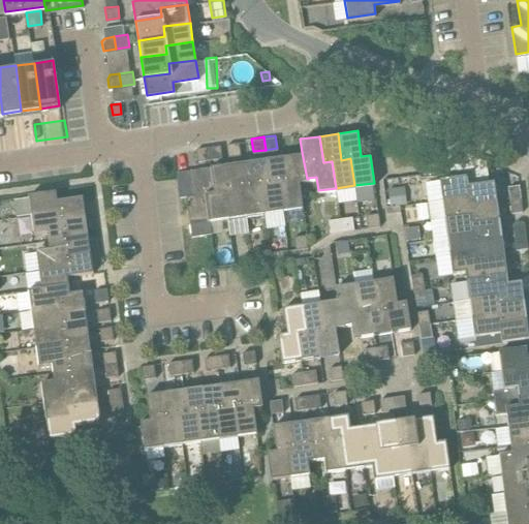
[(241,153),(239,141),(226,142),(228,155),(241,153)]
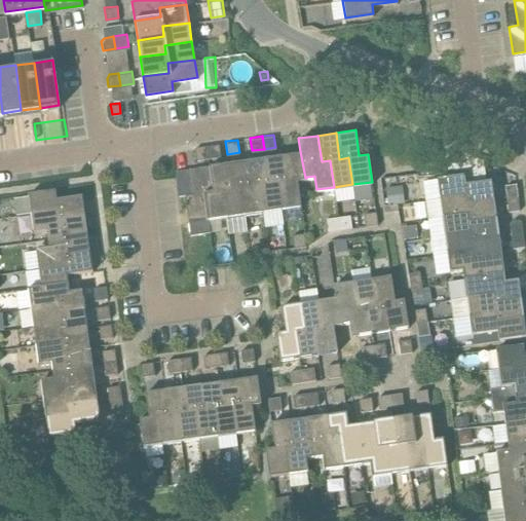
[(207,144),(209,156),(221,155),(219,142),(207,144)]
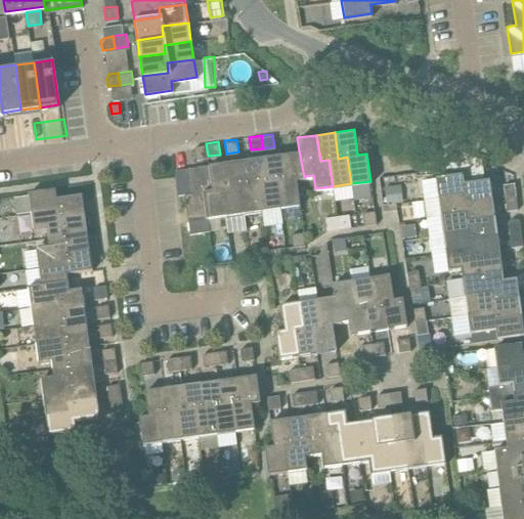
[(195,158),(208,156),(206,143),(194,144),(195,158)]
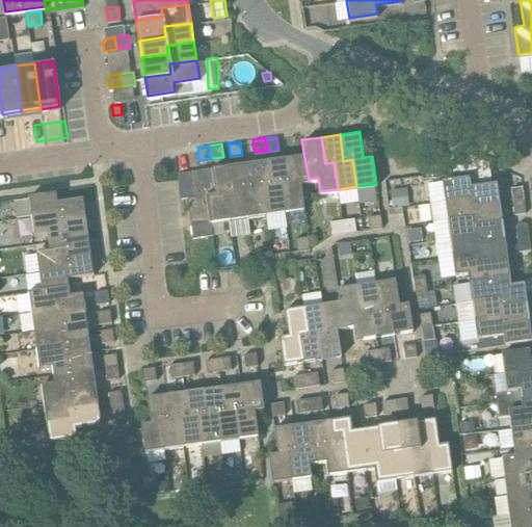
[(300,181),(309,180),(303,153),(286,155),(289,183),(280,183),(284,210),(304,208),(300,181)]
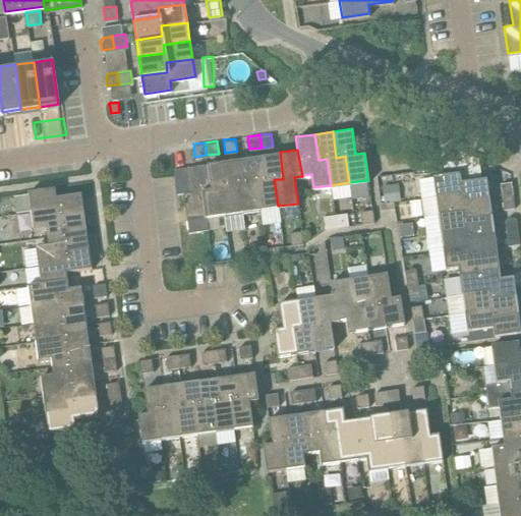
[(259,209),(278,206),(274,179),(283,179),(280,152),(262,155),(265,181),(255,182),(259,209)]
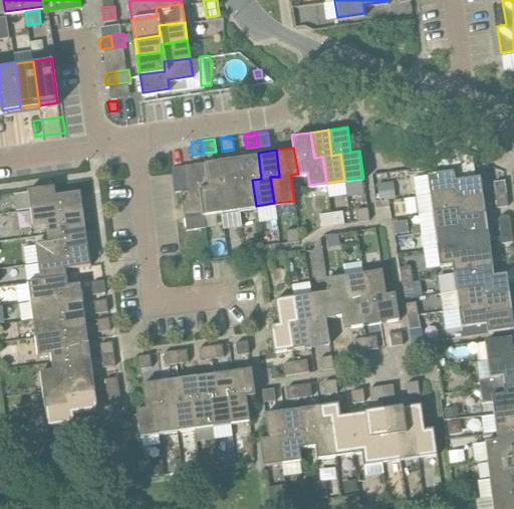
[(238,208),(256,206),(252,180),(261,179),(258,153),(241,155),(245,182),(235,182),(238,208)]
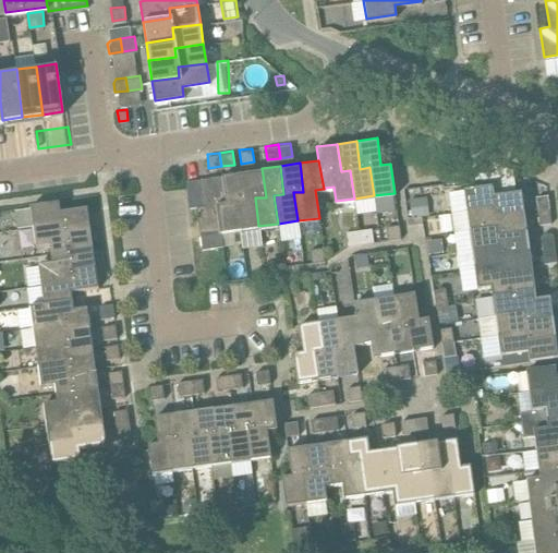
[(240,229),(258,226),(255,197),(266,197),(262,168),(242,171),(246,200),(237,201),(240,229)]
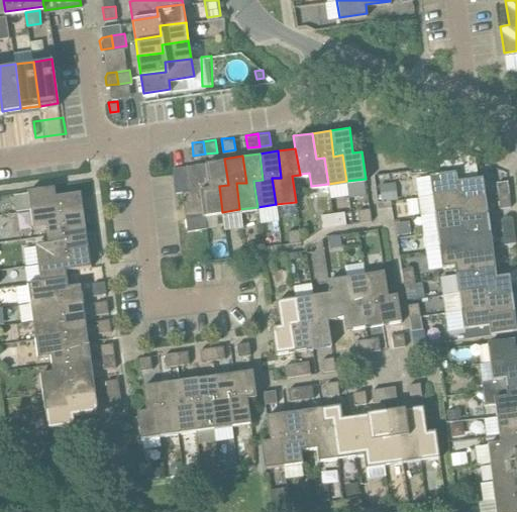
[(204,214),(222,212),(219,186),(228,185),(224,159),(207,161),(210,187),(201,188),(204,214)]
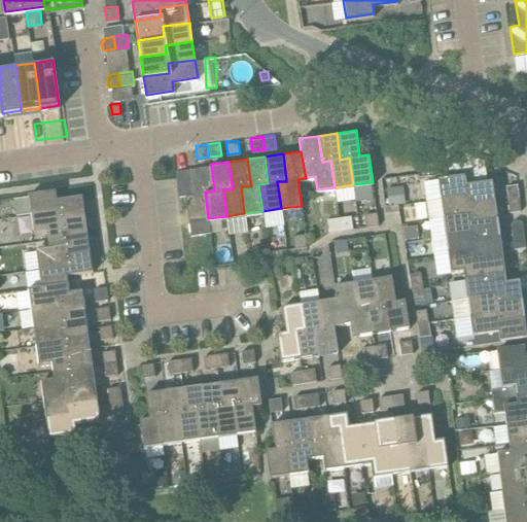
[(208,218),(205,192),(214,190),(211,164),(190,167),(195,193),(185,194),(188,221),(189,221),(191,233),(210,230),(208,218)]
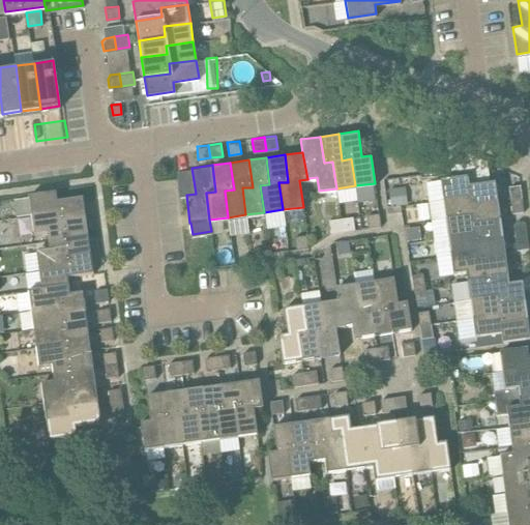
[(471,204),(498,200),(495,180),(469,183),(468,174),(440,178),(443,198),(470,195),(471,204)]
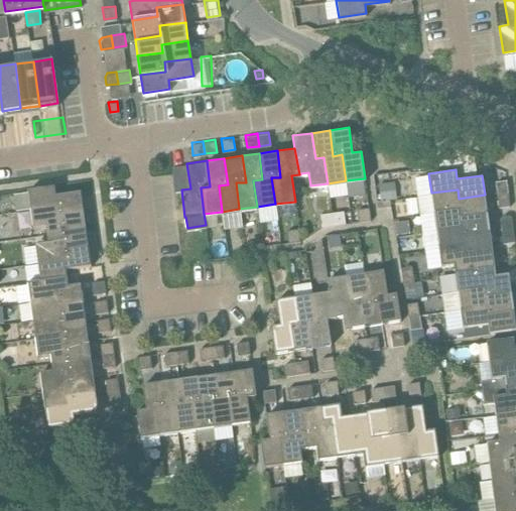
[(396,197),(393,178),(378,181),(381,199),(396,197)]
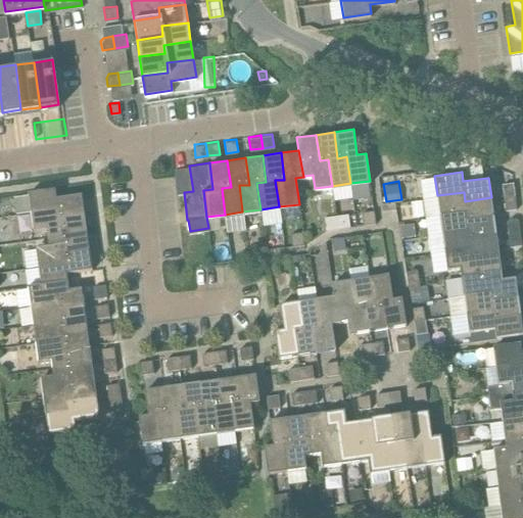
[(504,195),(515,193),(513,181),(502,182),(504,195)]
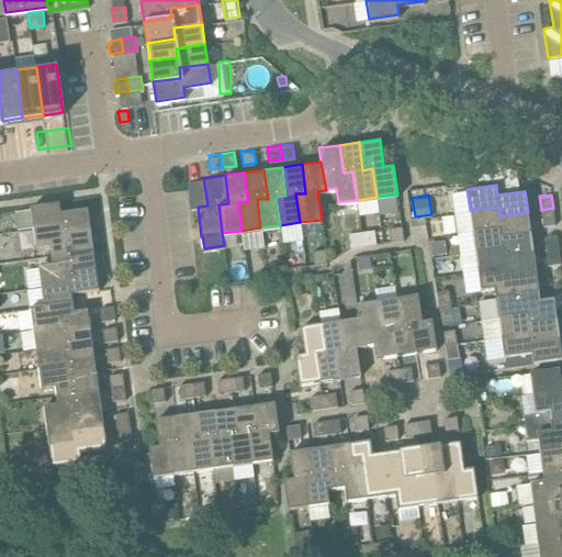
[(62,233),(90,229),(88,207),(60,211),(59,201),(30,205),(32,226),(60,222),(62,233)]
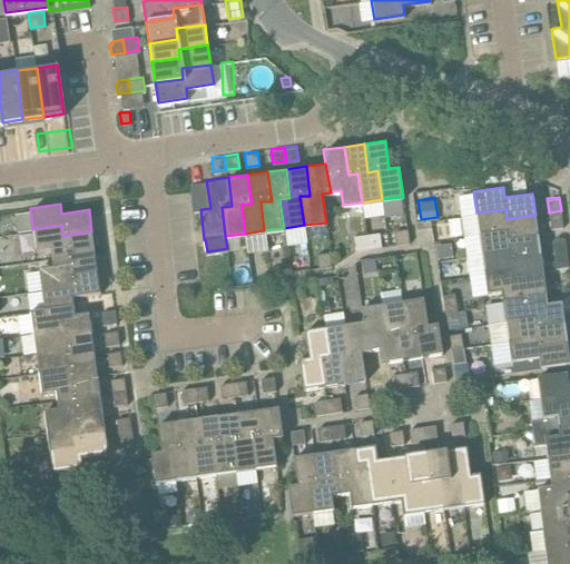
[(510,238),(538,235),(536,215),(507,219),(505,209),(477,213),(479,233),(508,228),(510,238)]
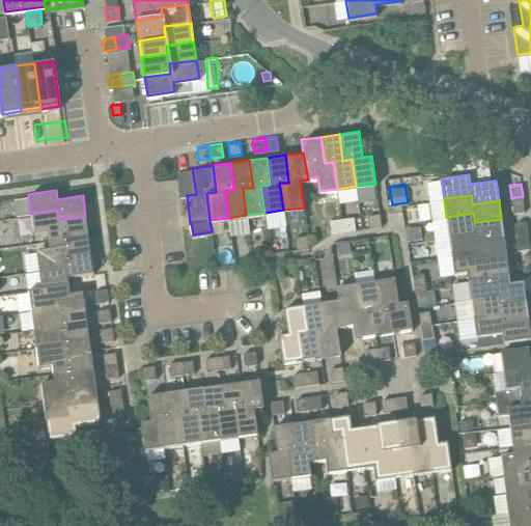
[(523,196),(511,198),(512,212),(525,210),(523,196)]
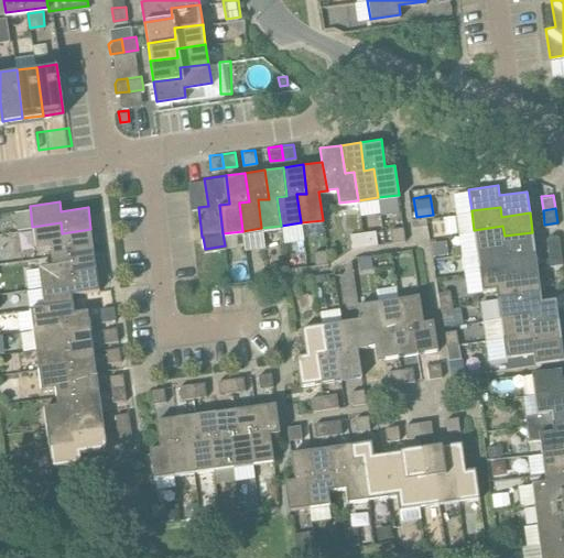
[(52,253),(94,248),(90,229),(62,233),(61,222),(32,227),(35,247),(51,244),(52,253)]
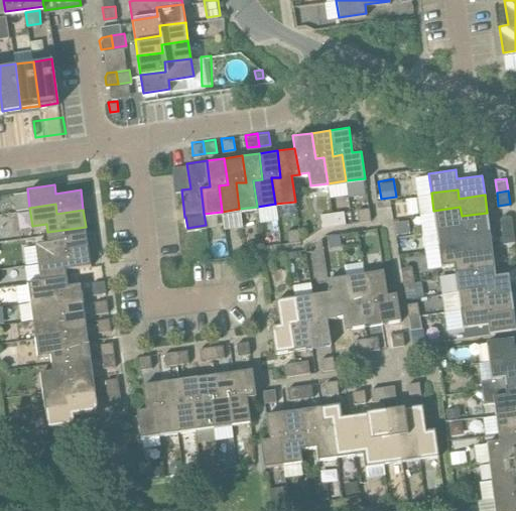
[(371,218),(369,206),(357,208),(359,220),(371,218)]
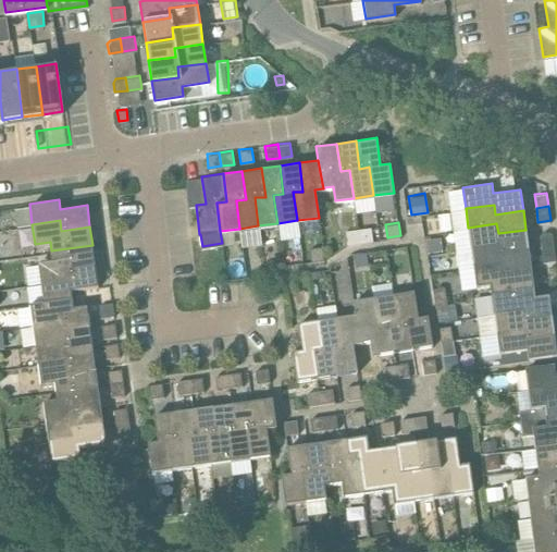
[(500,254),(528,249),(525,230),(498,233),(496,223),(468,228),(471,247),(499,242),(500,254)]
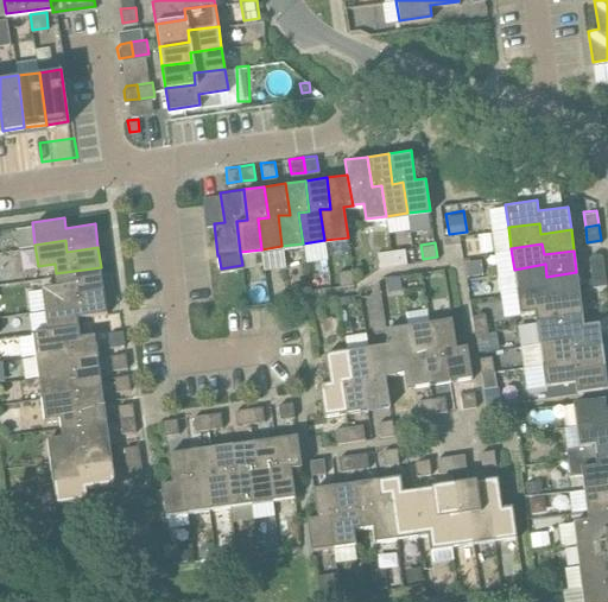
[(392,248),(393,263),(407,260),(405,247),(392,248)]
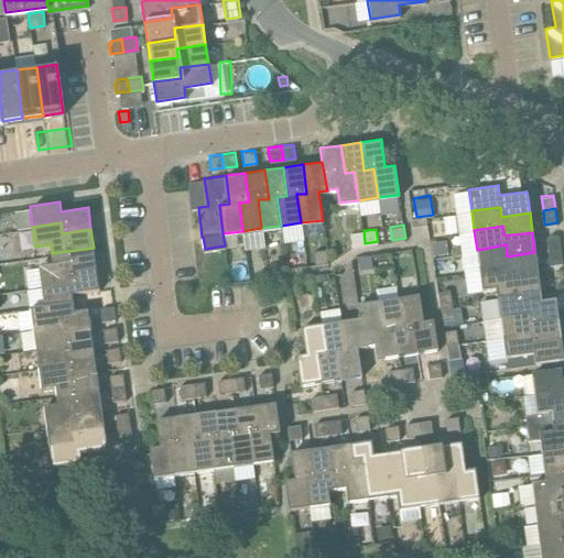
[(353,244),(365,243),(364,230),(350,232),(353,244)]
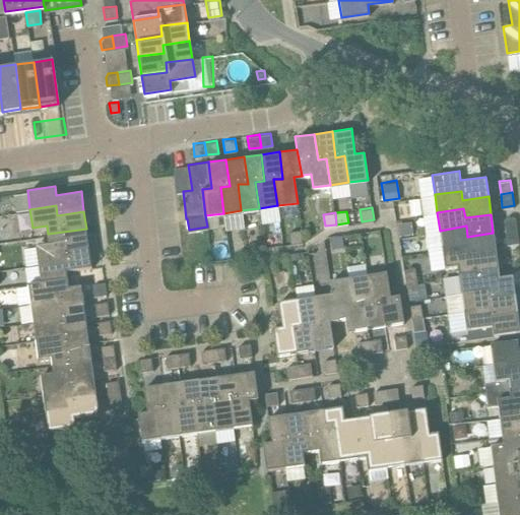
[(506,231),(517,229),(515,215),(504,217),(506,231)]
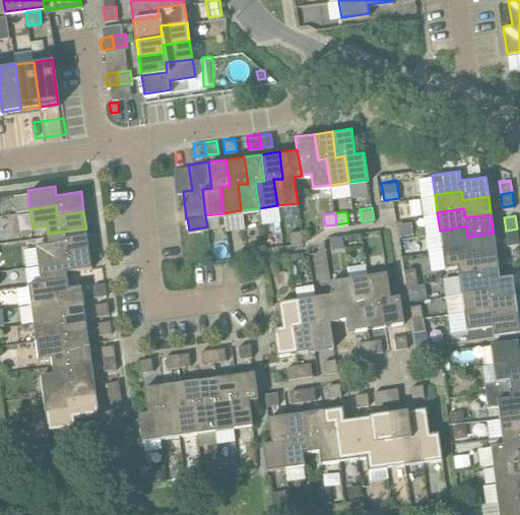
[(413,233),(411,219),(397,221),(399,235),(413,233)]
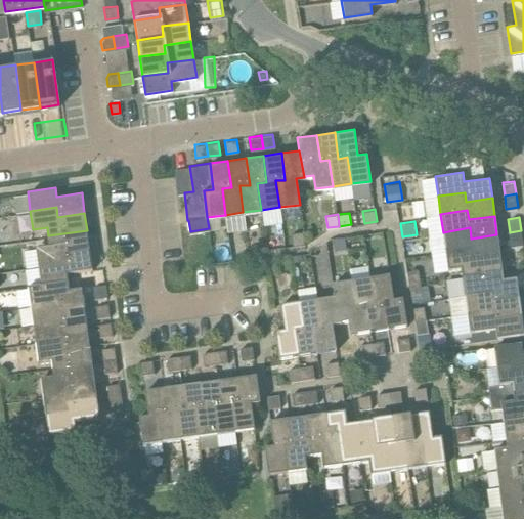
[(473,256),(499,253),(496,234),(471,239),(470,227),(443,232),(445,251),(472,247),(473,256)]
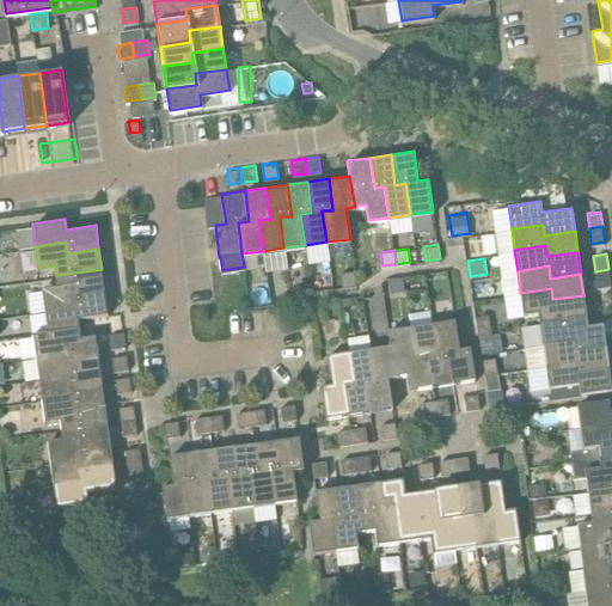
[(73,294),(104,291),(102,269),(56,275),(57,285),(42,287),(46,310),(74,305),(73,294)]
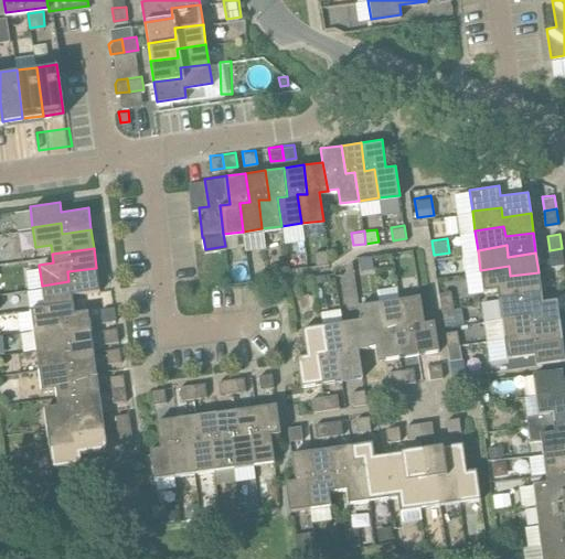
[(317,262),(329,261),(327,248),(315,249),(317,262)]
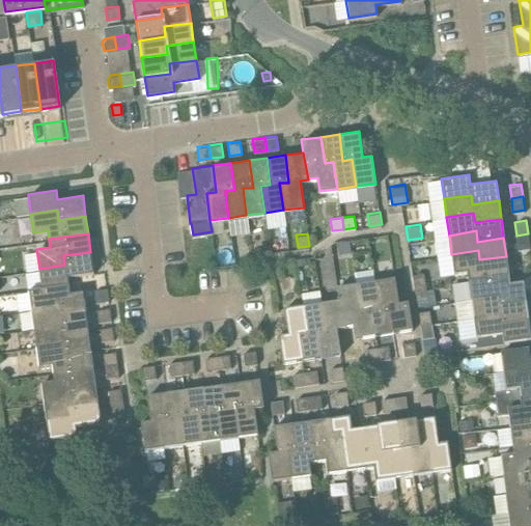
[(528,233),(516,236),(518,248),(529,247),(528,233)]
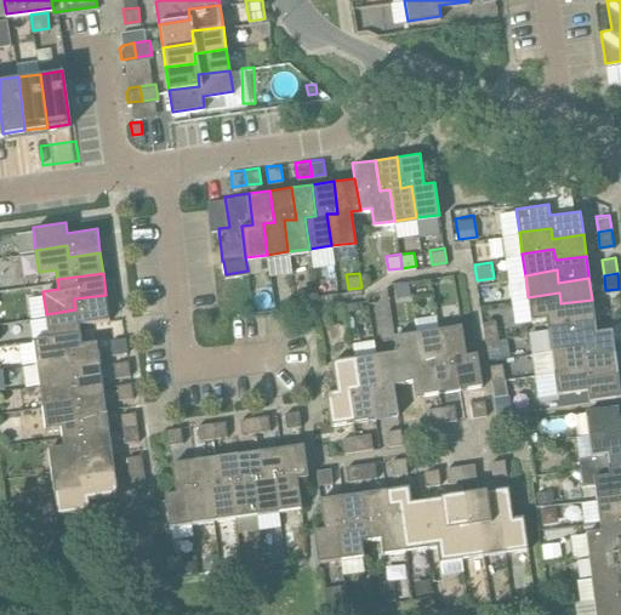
[(489,292),(486,280),(477,283),(479,294),(489,292)]
